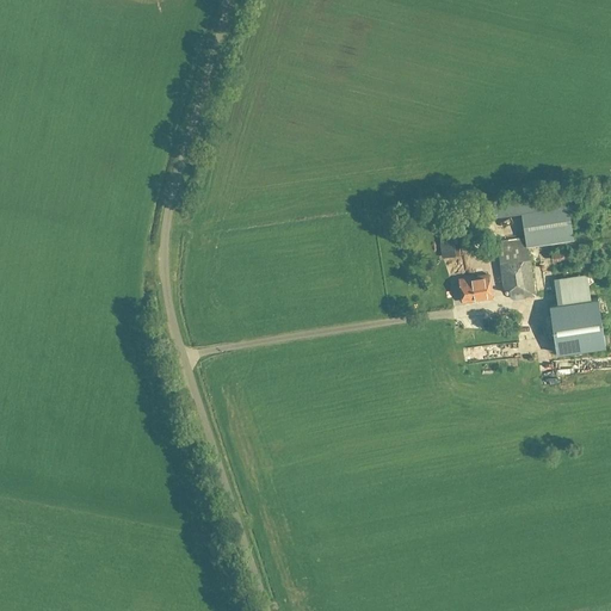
[(535,296),(528,245),(573,239),(567,190),(468,203),(469,216),(499,211),(499,216),(524,213),(528,239),(498,244),(504,290),(511,289),(513,300),(535,296)]
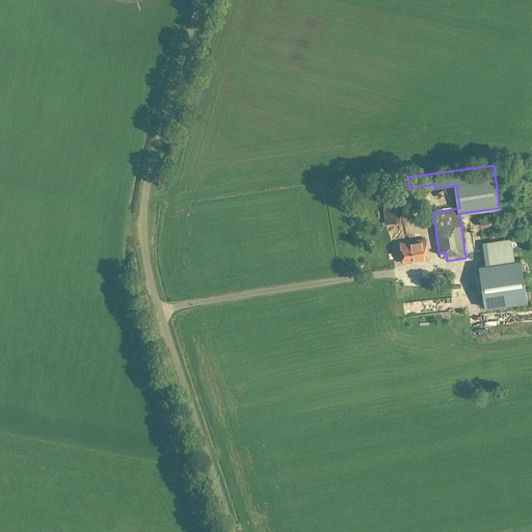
[(395,189),(380,191),(384,224),(399,223),(395,189)]
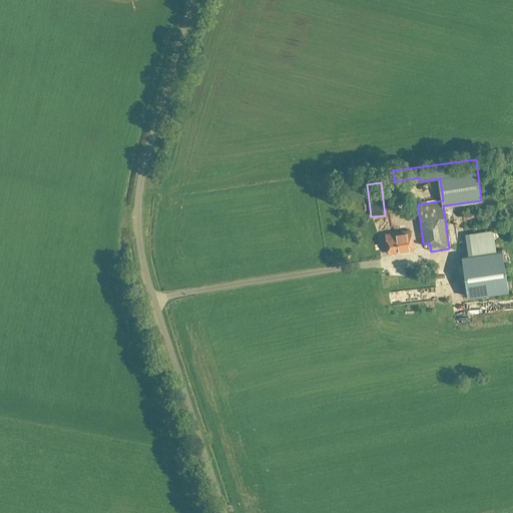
[(389,254),(413,250),(410,231),(386,235),(389,254)]
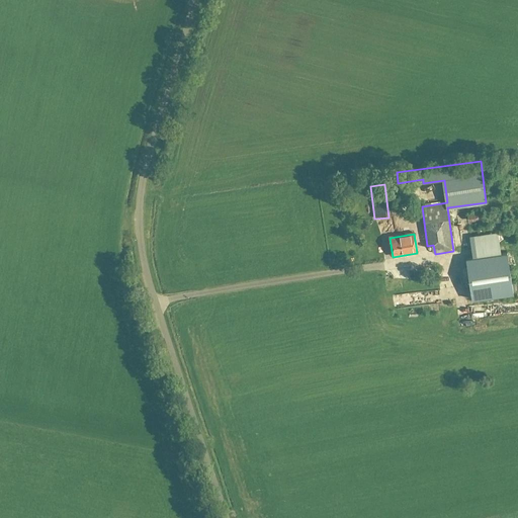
[(507,253),(467,259),(472,300),(513,294),(507,253)]
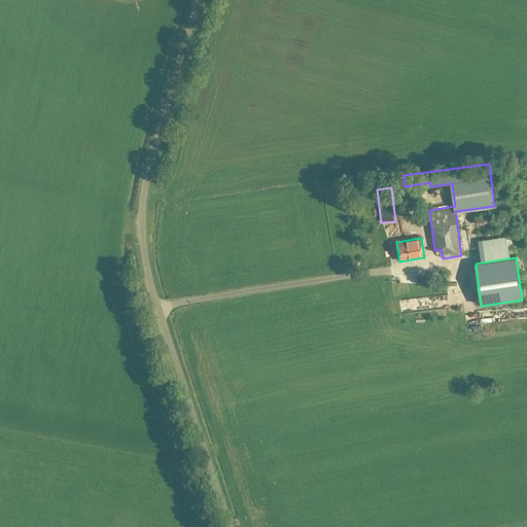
[(449,291),(437,292),(438,297),(422,300),(423,311),(451,308),(449,291)]
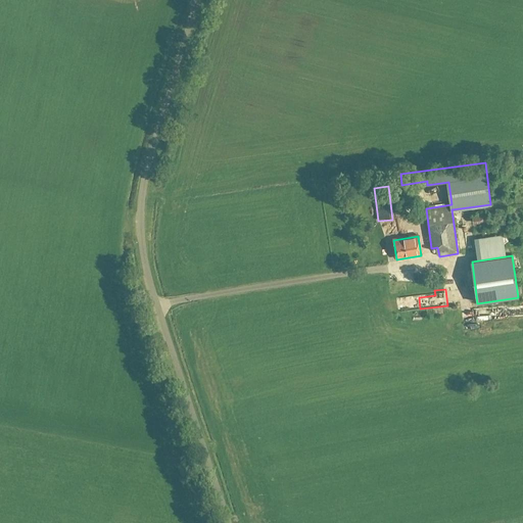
[(470,311),(470,321),(481,321),(480,310),(470,311)]
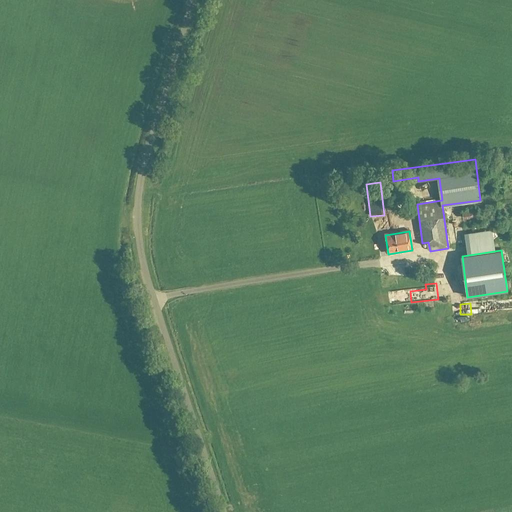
[(488,303),(472,303),(472,313),(488,313),(488,303)]
